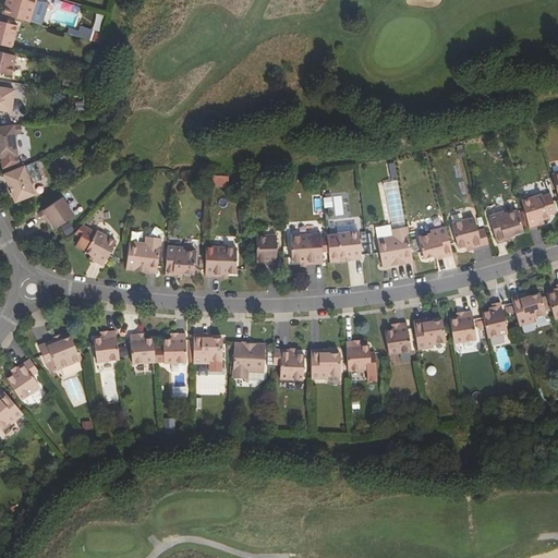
[(40,0),(7,0),(2,14),(41,26),(48,2),(40,0)]
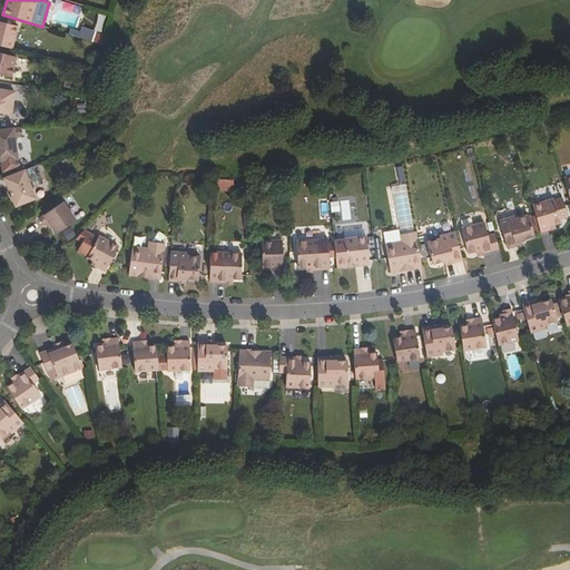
[(0,46),(12,49),(18,27),(0,21),(0,46)]
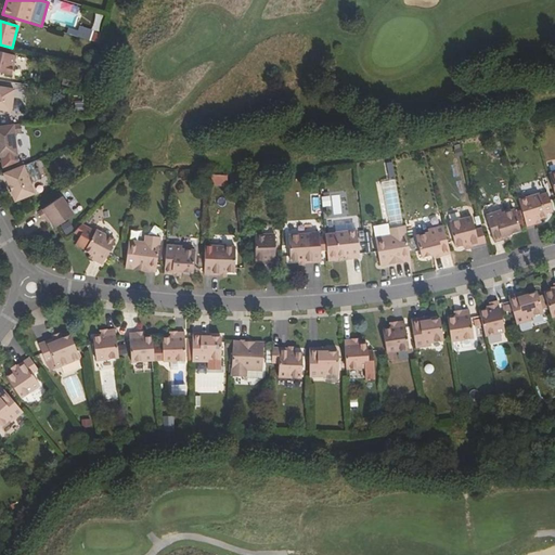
[(78,26),(75,37),(89,41),(92,30),(78,26)]
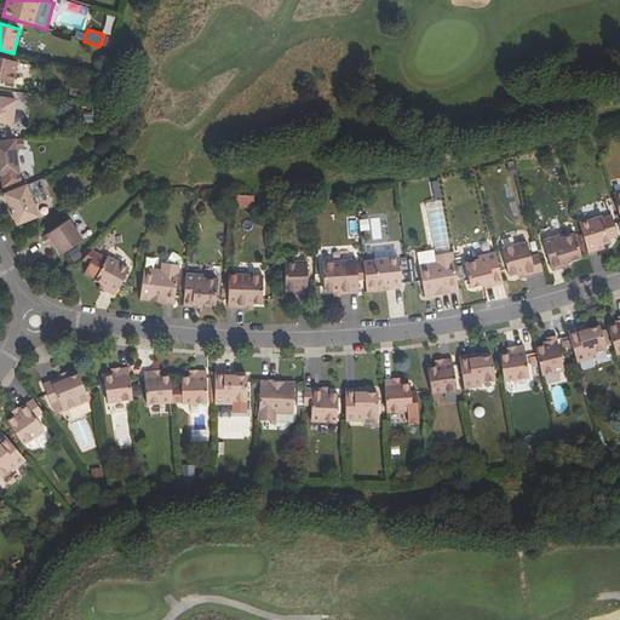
[(0,80),(13,84),(18,62),(0,57),(0,80)]
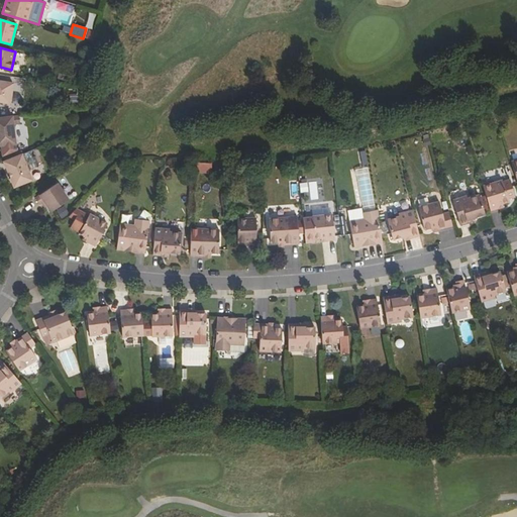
[(0,100),(10,102),(13,82),(0,79),(0,100)]
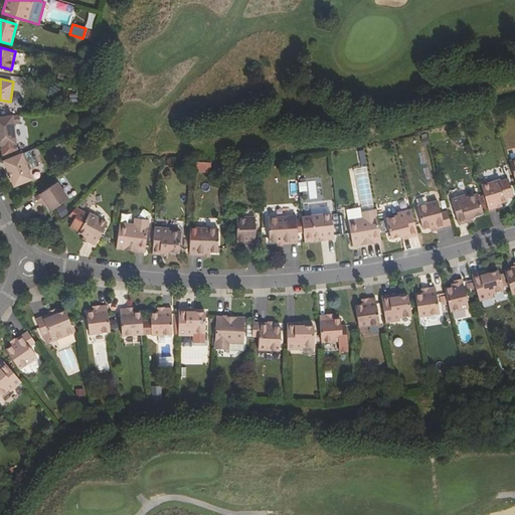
[(0,104),(0,113),(10,114),(10,104),(0,104)]
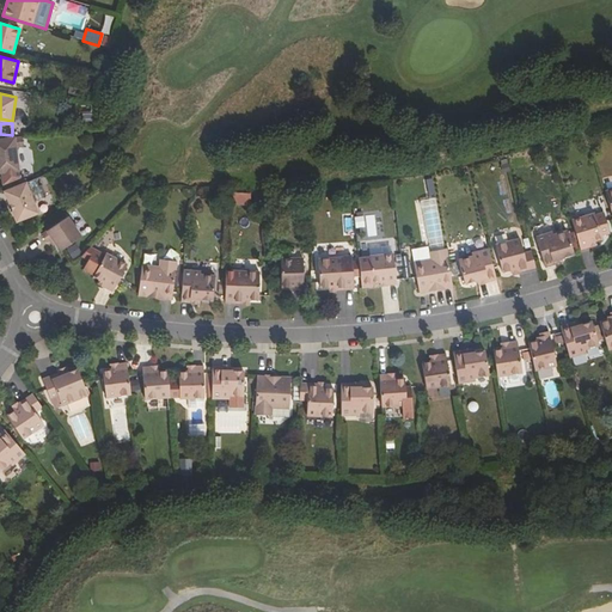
[(23,146),(22,136),(0,138),(0,170),(1,170),(4,182),(19,176),(16,146),(23,146)]
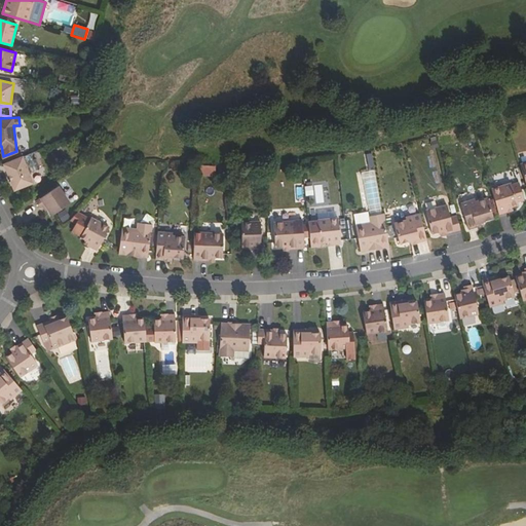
[(33,158),(31,153),(4,163),(14,189),(33,181),(29,172),(40,167),(35,157),(33,158)]
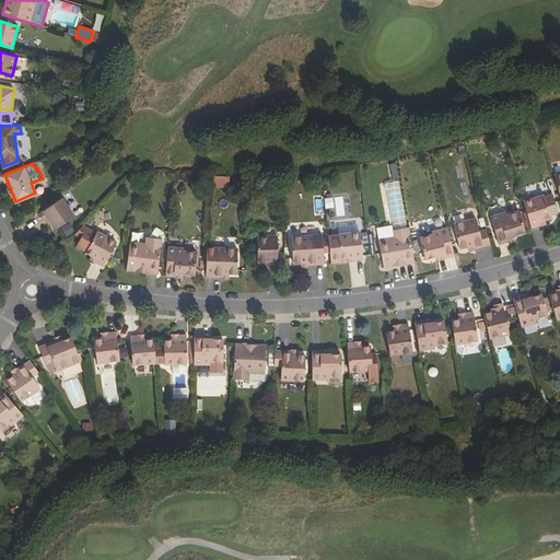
[(540,224),(540,222),(545,220),(551,219),(550,214),(558,212),(552,193),(524,201),(532,228),(540,224)]
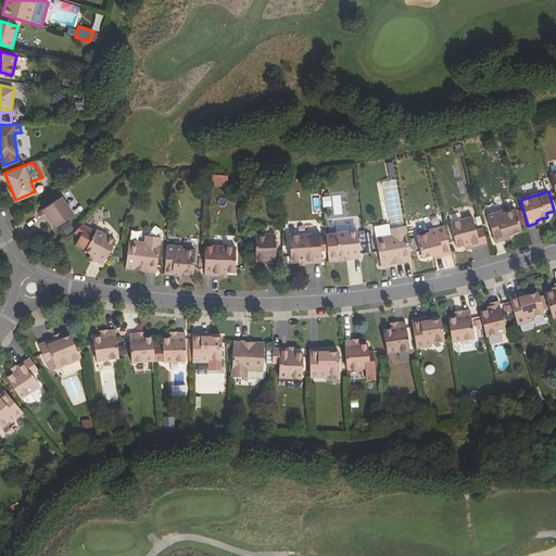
[(46,218),(48,217),(52,222),(55,227),(75,215),(62,197),(37,213),(42,220),(46,218)]
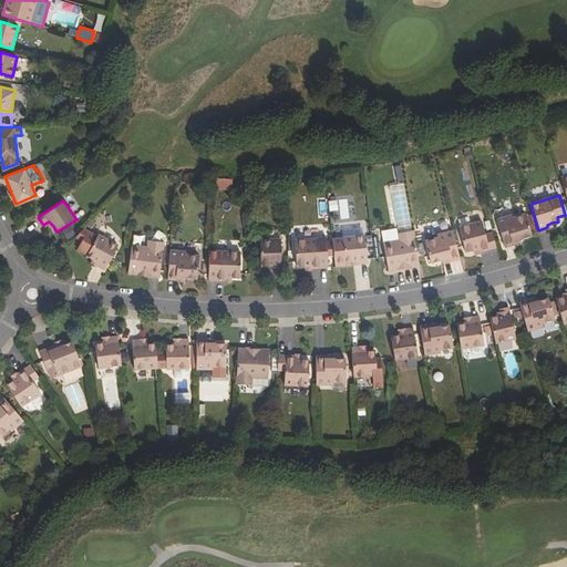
[(513,244),(512,240),(519,237),(532,234),(525,213),(513,216),(512,214),(496,218),(505,246),(513,244)]
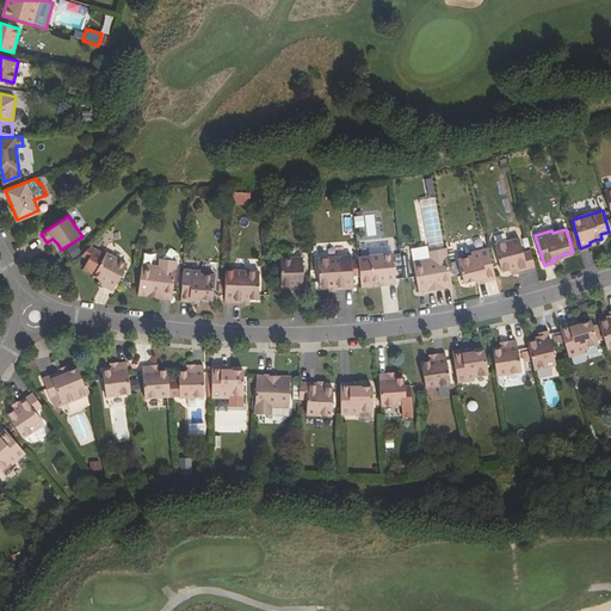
[(503,271),(511,269),(517,267),(518,271),(536,266),(531,250),(523,252),(519,238),(495,244),(503,271)]
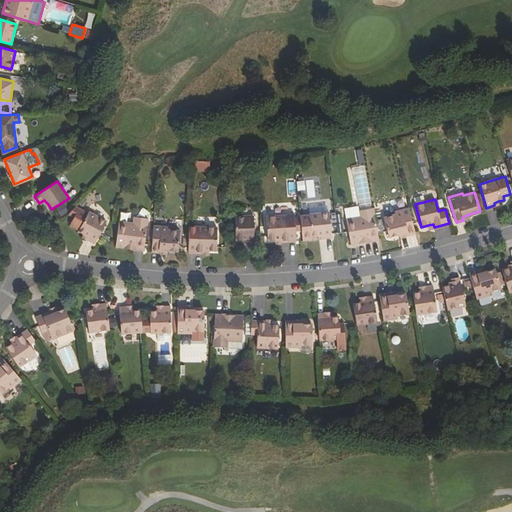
[(388,236),(399,234),(407,232),(407,234),(415,232),(409,207),(395,211),(395,213),(383,217),(388,236)]
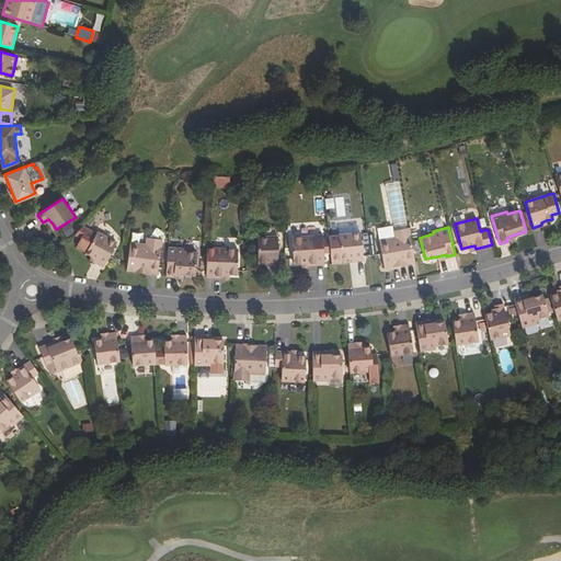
[(415,263),(409,228),(393,230),(396,237),(379,240),(384,266),(401,263),(401,261),(405,260),(407,264),(415,263)]
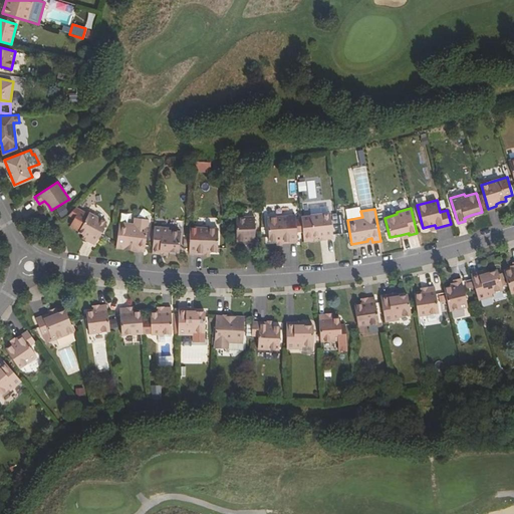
[(79,232),(85,235),(88,237),(87,241),(94,245),(107,223),(90,213),(79,232)]
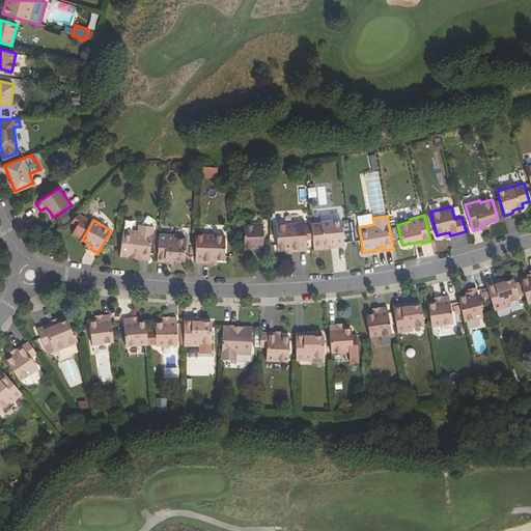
[(334,247),(343,246),(340,220),(316,222),(316,223),(311,223),(311,226),(312,240),(314,249),(323,248),(323,245),(329,244),(333,243),(334,247)]
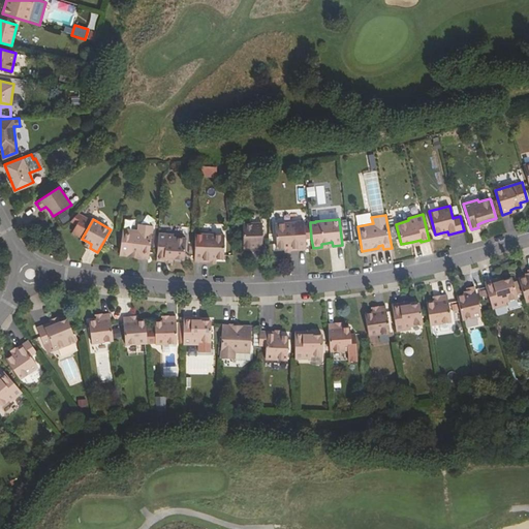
[(297,221),(297,222),(275,224),(277,248),(284,248),(289,247),(289,251),(306,250),(305,239),(311,239),(310,225),(304,225),(304,221),(297,221)]
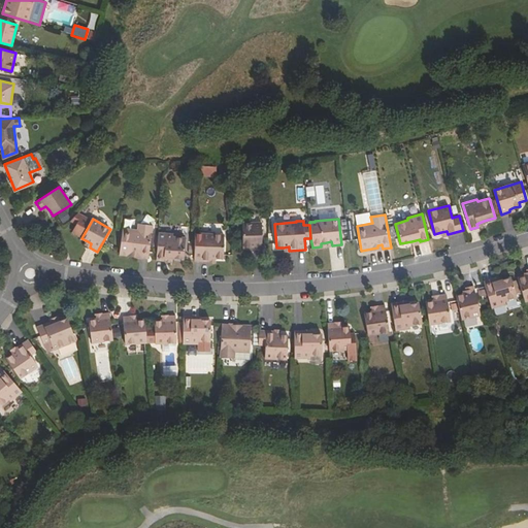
[(141,253),(141,257),(149,258),(153,225),(138,223),(137,230),(123,228),(120,253),(136,255),(136,253),(141,253)]
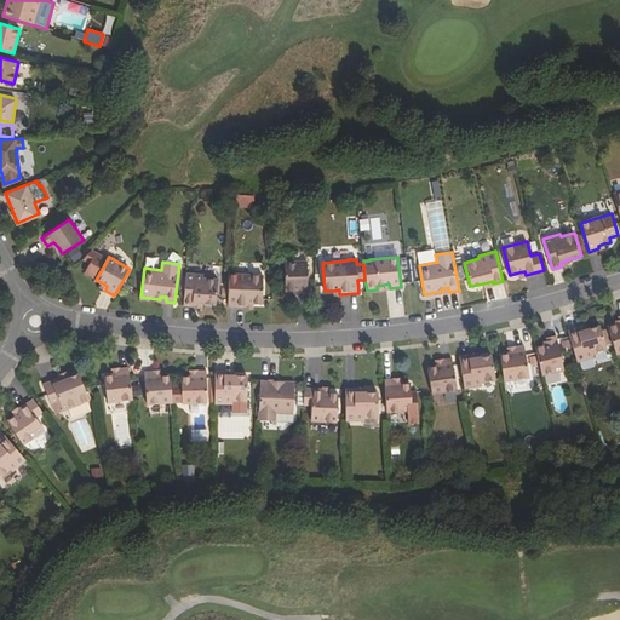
[(294,290),(299,290),(298,293),(298,296),(308,296),(308,262),(285,262),(286,290),(294,290)]
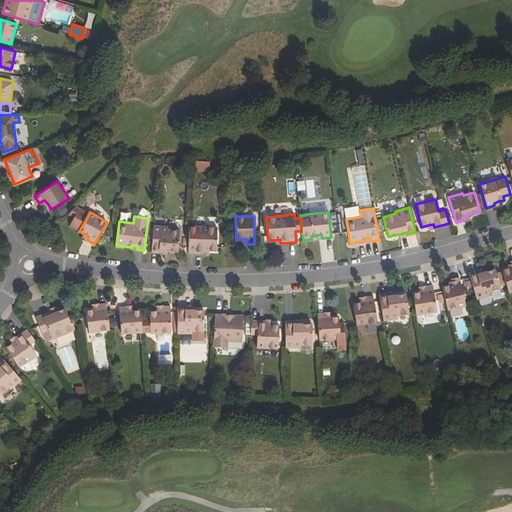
[(160,251),(160,248),(168,249),(178,250),(180,229),(168,228),(168,226),(153,225),(152,250),(160,251)]
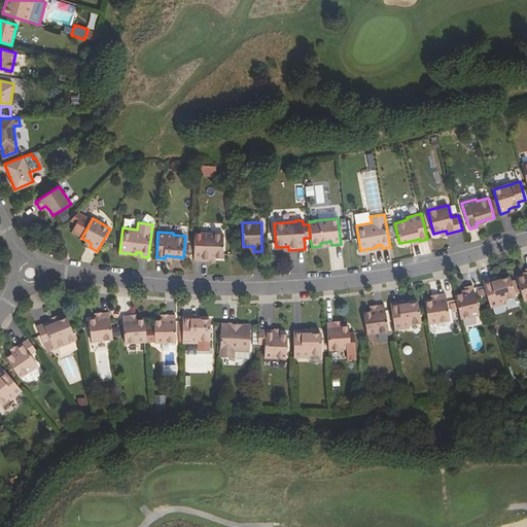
[(209,261),(209,257),(215,257),(222,258),(223,234),(201,233),(201,246),(195,246),(194,260),(209,261)]
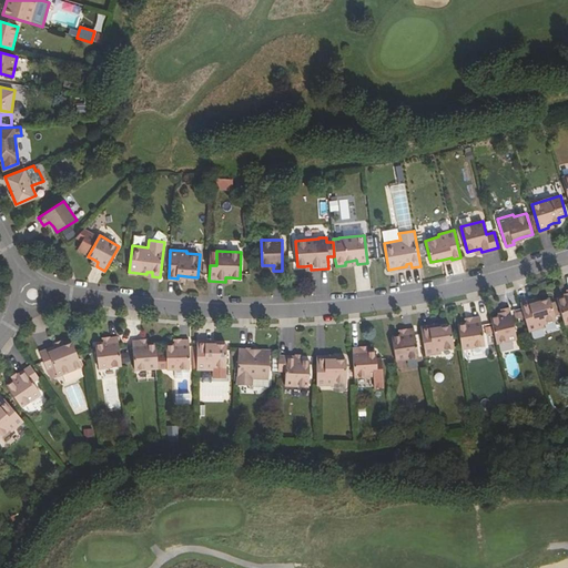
[(567,288),(567,290),(567,295),(566,296),(558,300),(565,324),(567,322),(567,288)]
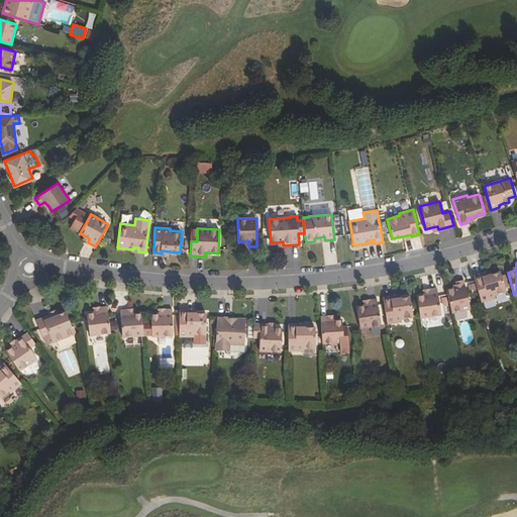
[(482,274),(474,277),(482,301),(496,296),(496,294),(507,291),(501,271),(490,275),(483,277),(482,274)]
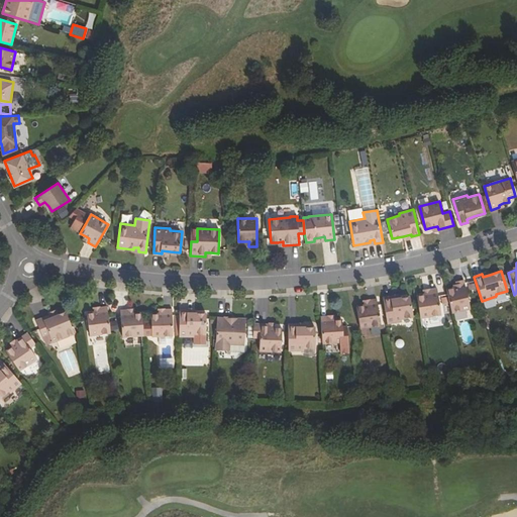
[(454,311),(471,308),(463,279),(456,281),(457,284),(457,287),(454,287),(447,289),(452,312),(454,311)]
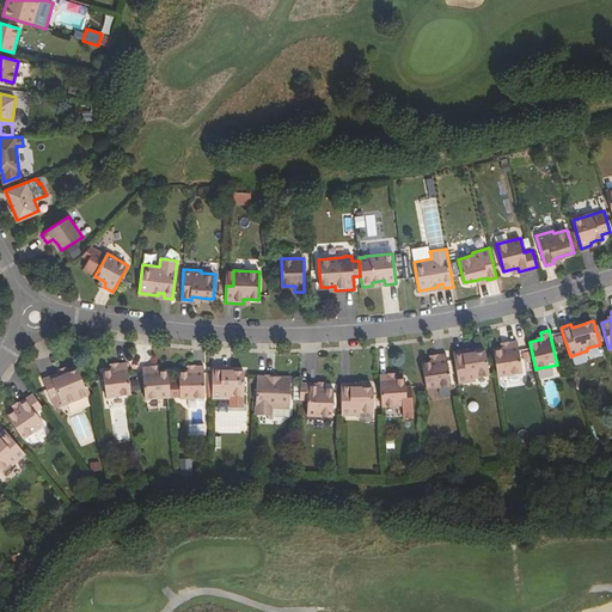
[(508,342),(509,348),(503,349),(494,350),(499,375),(522,372),(518,341),(508,342)]
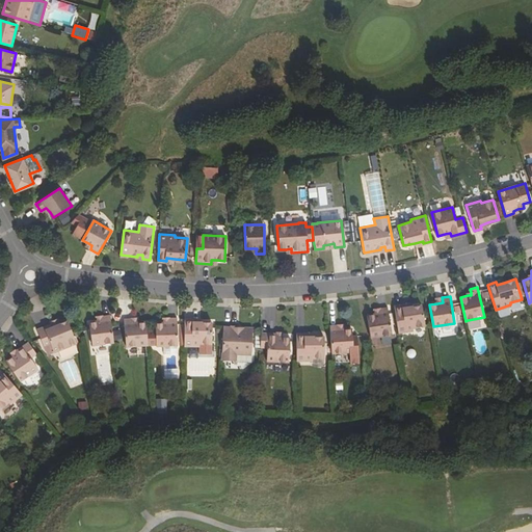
[(402,304),(395,306),(399,333),(415,329),(414,327),(426,325),(423,306),(411,307),(403,308),(402,304)]
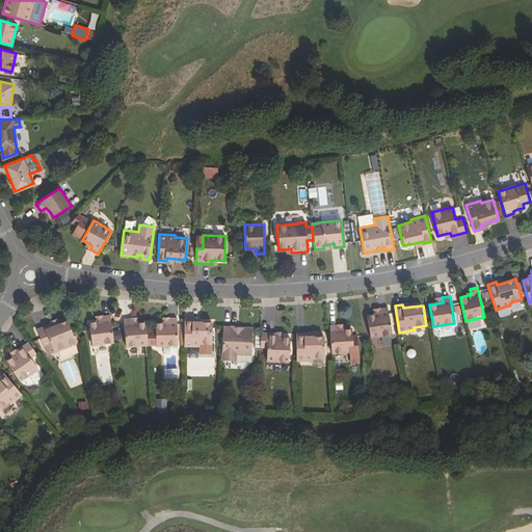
[(380,309),(380,313),(375,314),(367,315),(371,338),(392,335),(388,308),(380,309)]
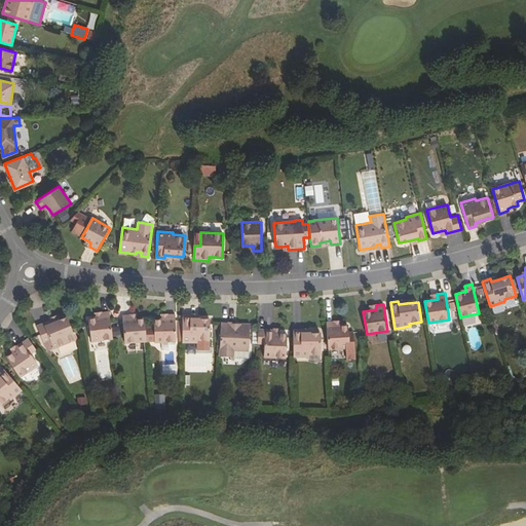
[(109,311),(100,312),(101,316),(96,317),(87,318),(91,341),(112,338),(109,311)]
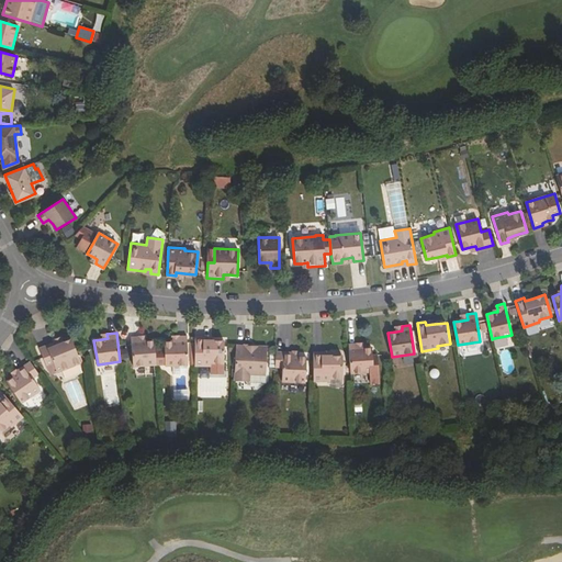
[(156,363),(165,362),(165,363),(188,363),(188,335),(179,335),(179,340),(173,340),(165,340),(165,347),(155,347),(156,363)]
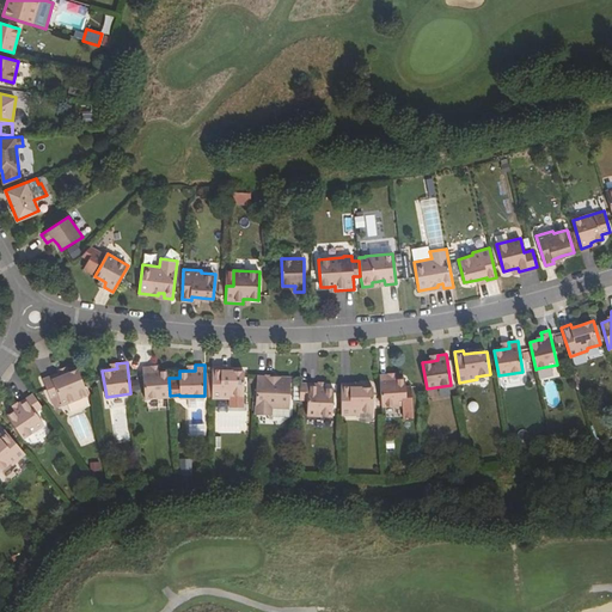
[(167,369),(159,371),(152,371),(152,366),(142,367),(145,398),(170,396),(169,378),(167,369)]
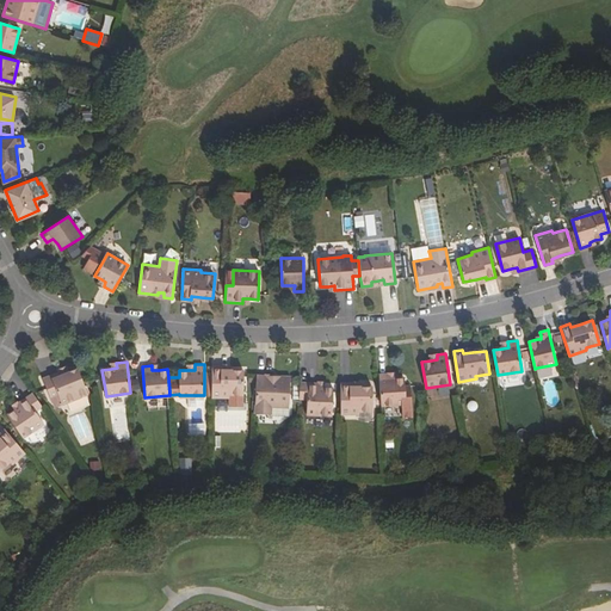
[(222,366),(213,366),(213,372),(209,372),(209,397),(230,396),(230,406),(245,406),(245,370),(222,370),(222,366)]
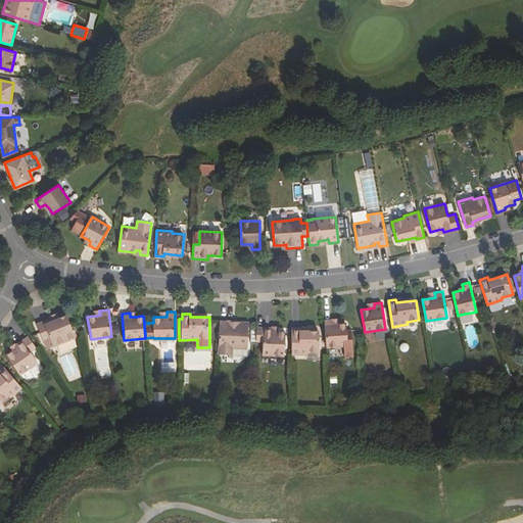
[(59,317),(53,319),(52,316),(37,321),(42,337),(48,335),(51,344),(74,337),(66,315),(59,317)]
